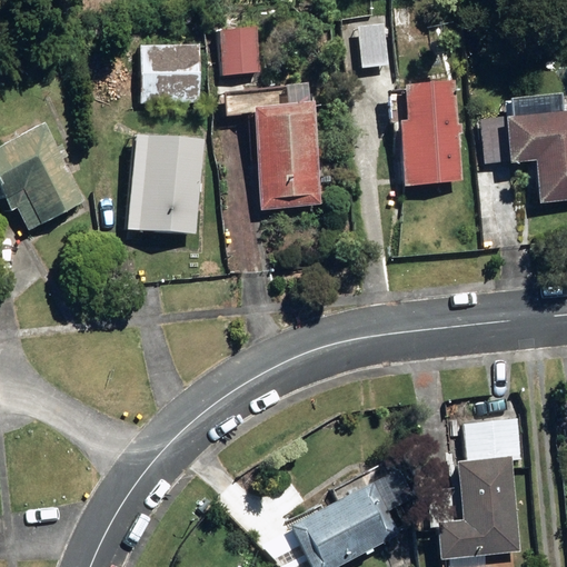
[(387,93),(404,92),(398,28),(418,27),(415,8),(339,16),(345,66),(349,65),(355,105),(387,101),(387,93)]
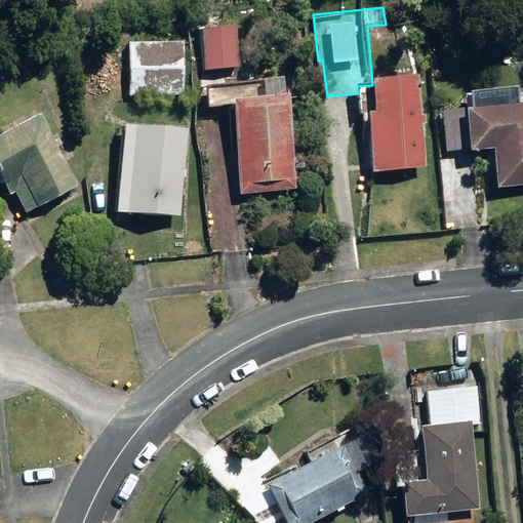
[(206,34),(209,72),(238,71),(236,32),(206,34)]
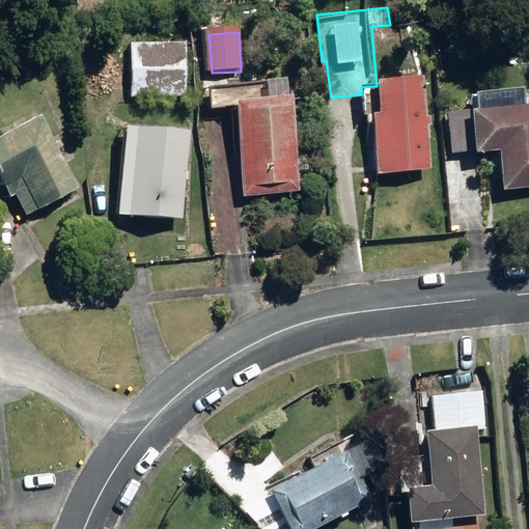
[(130,66),(130,96),(188,95),(188,65),(130,66)]
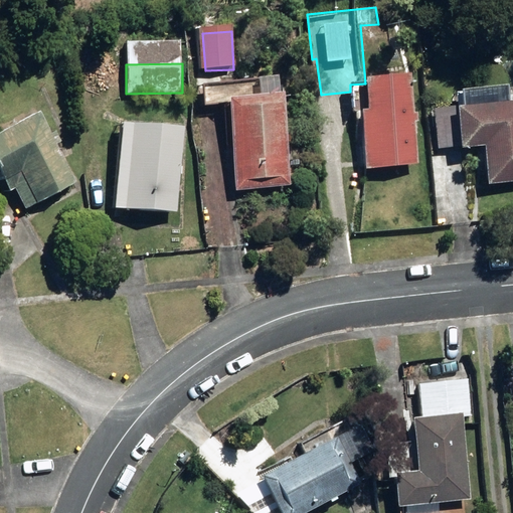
[(411,79),(365,83),(350,84),(350,92),(352,117),(361,116),(366,173),(418,169),(415,125),(418,125),(418,116),(413,116),(411,79)]
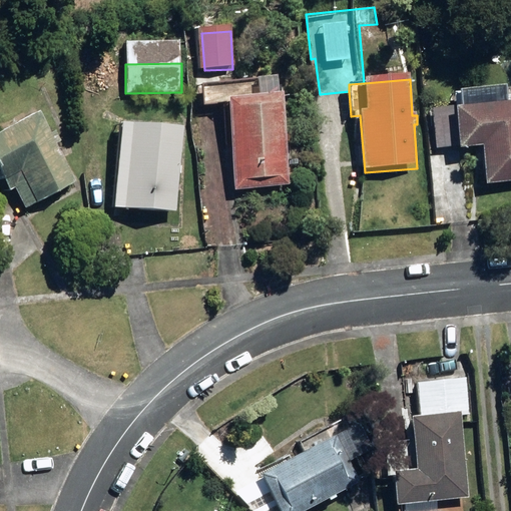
[(227,103),(235,191),(290,187),(283,98),(278,97),(276,80),(244,83),(245,101),(227,103)]
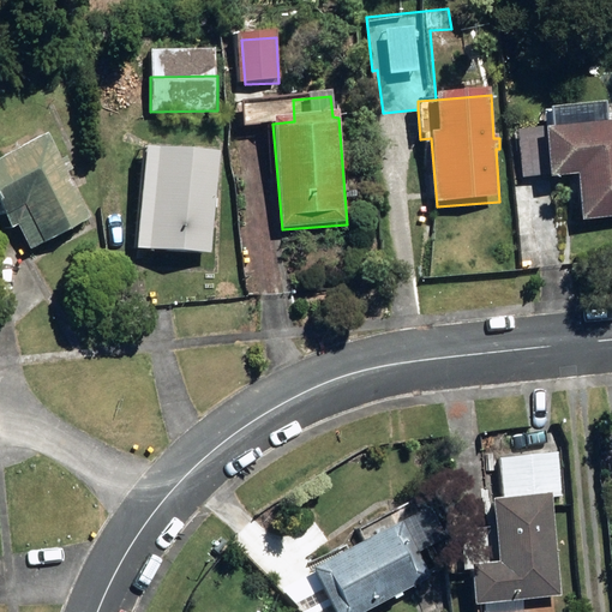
[(579,180),(583,225),(611,221),(611,126),(549,135),(549,129),(519,132),(523,179),(550,175),(550,183),(579,180)]
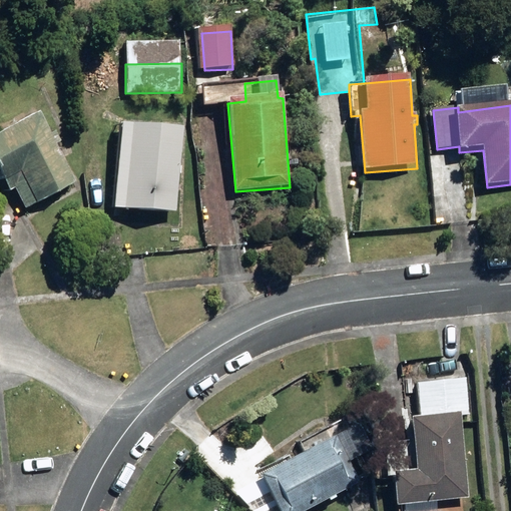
[(16,186),(27,206),(76,180),(38,110),(0,130),(0,168),(11,188),(16,186)]
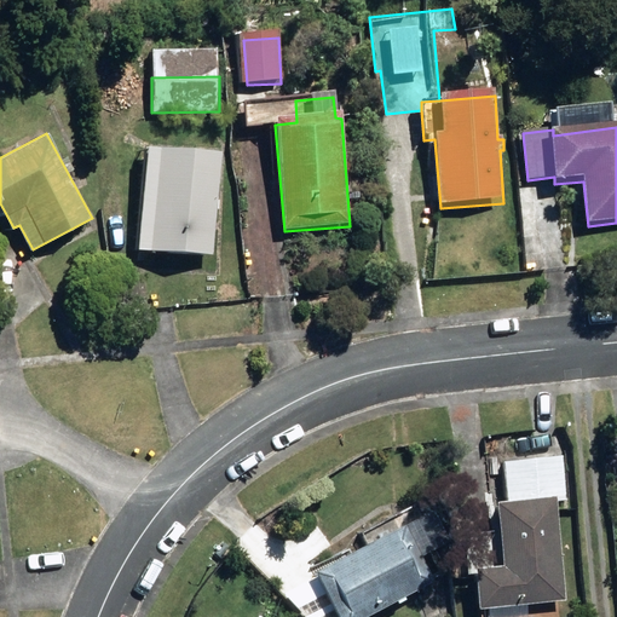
[(139,249),(214,254),(221,151),(146,146),(139,249)]
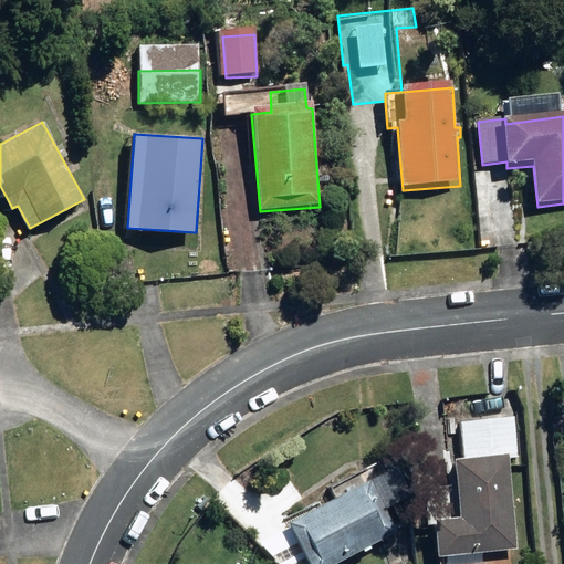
[(432,520),(436,556),(519,550),(510,457),(521,457),(517,416),(462,420),(466,459),(455,460),(460,518),(432,520)]
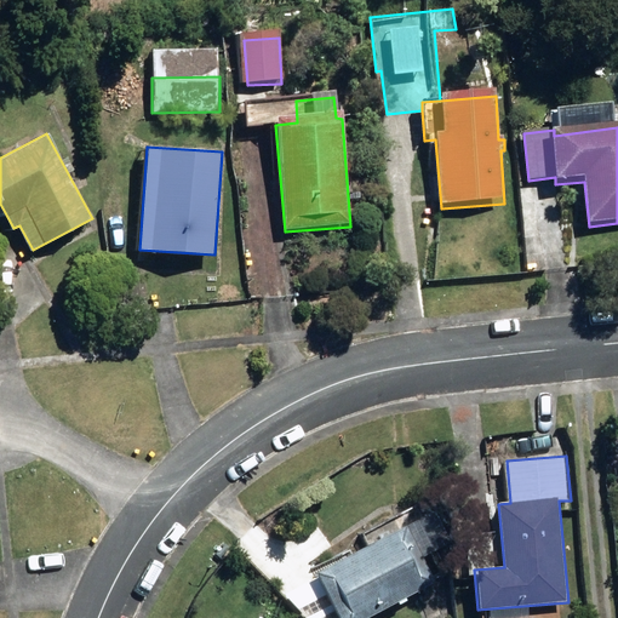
[(315,573),(339,617),(366,617),(436,581),(406,525),(315,573)]
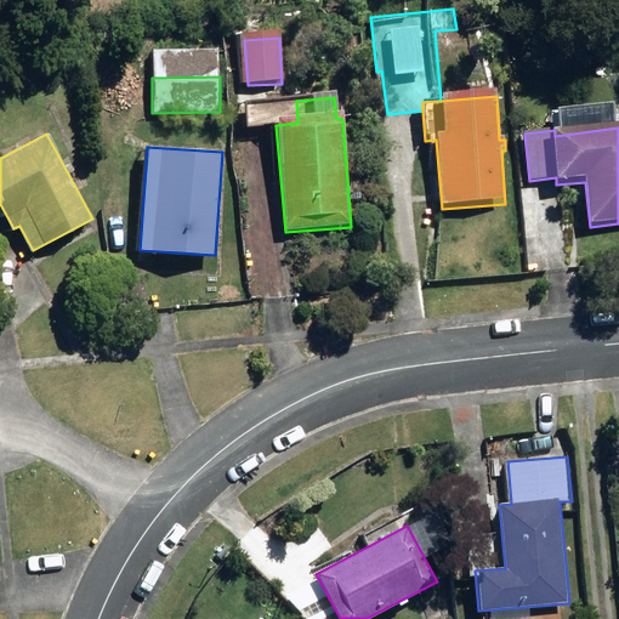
All buildings are outlined.
